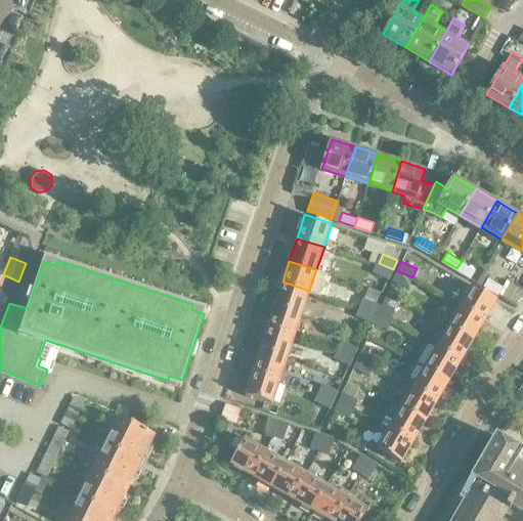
[(476,269),(462,261),(456,268),(471,277),(476,269)]
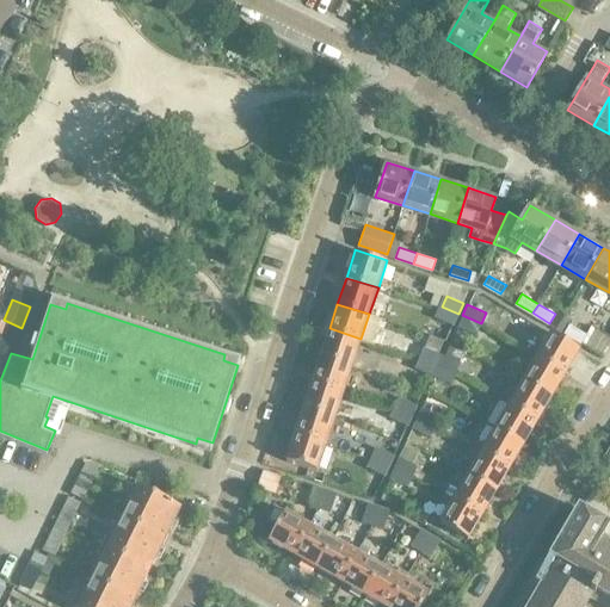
[(442,307),(437,317),(454,324),(458,314),(442,307)]
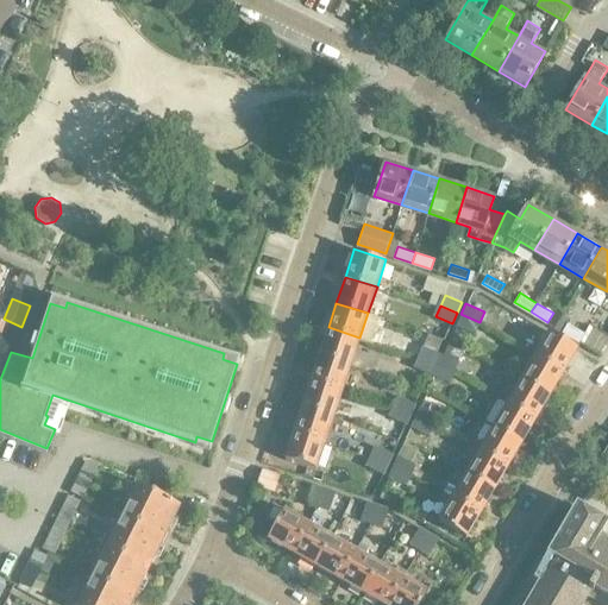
[(461,314),(456,325),(476,332),(480,322),(461,314)]
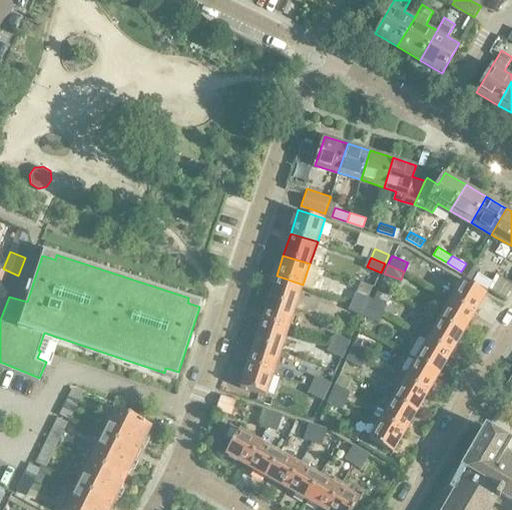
[(488,288),(493,281),(478,271),(473,280),(488,288)]
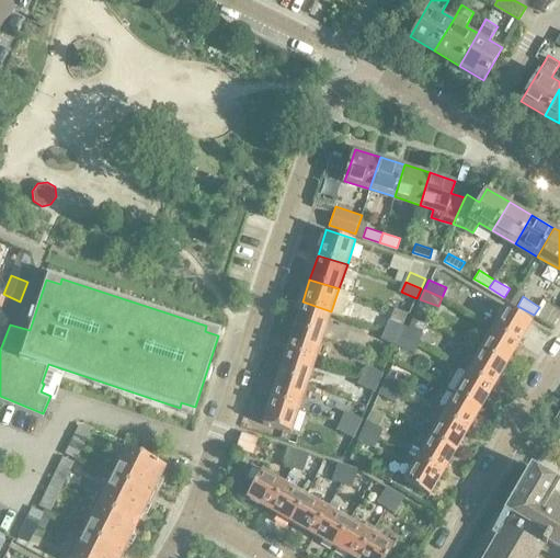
[(303,302),(294,326),(323,336),(331,311),(303,302)]
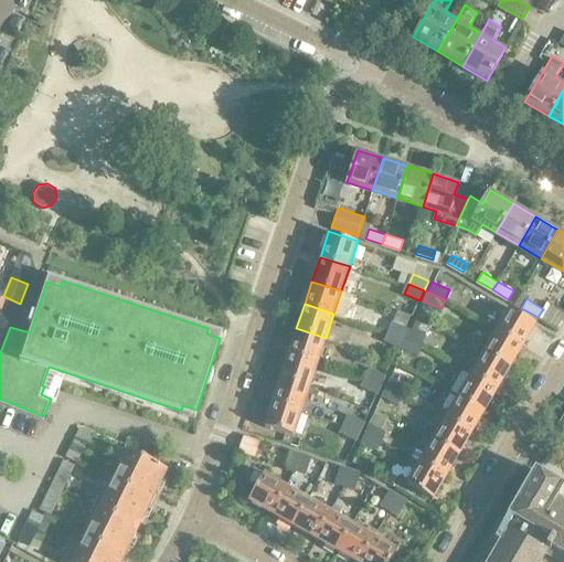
[(523,345),(536,322),(510,307),(497,329),(523,345)]
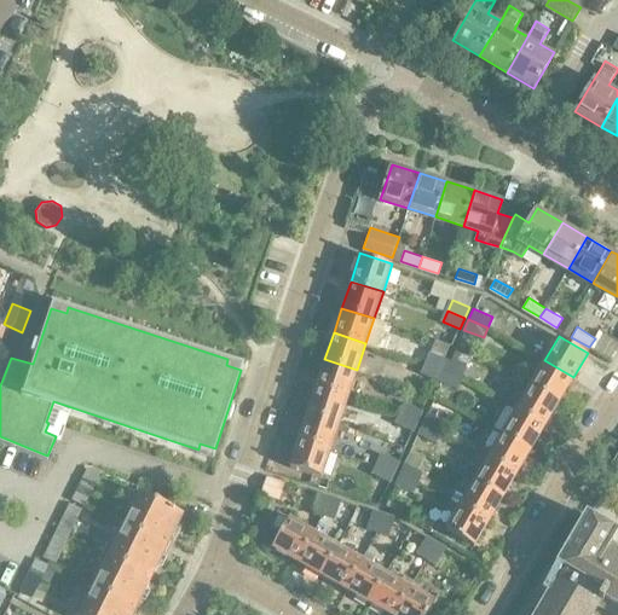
[(426,361),(434,365),(440,367),(446,370),(451,360),(429,352),(426,361)]
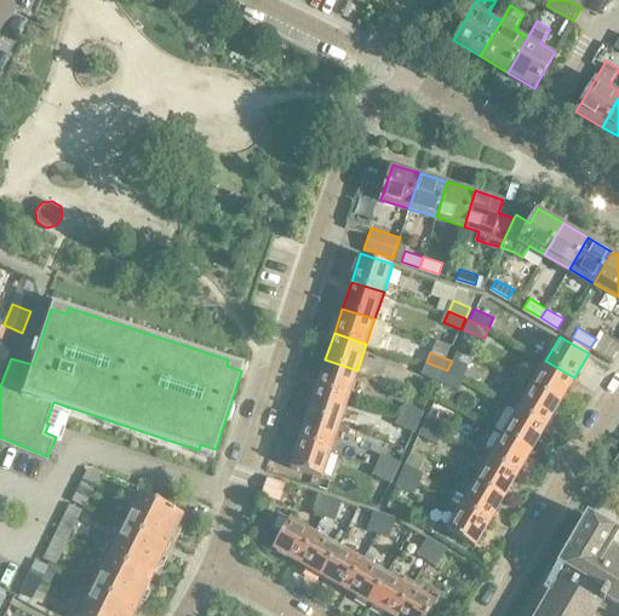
[(325,360),(316,386),(349,397),(357,370),(325,360)]
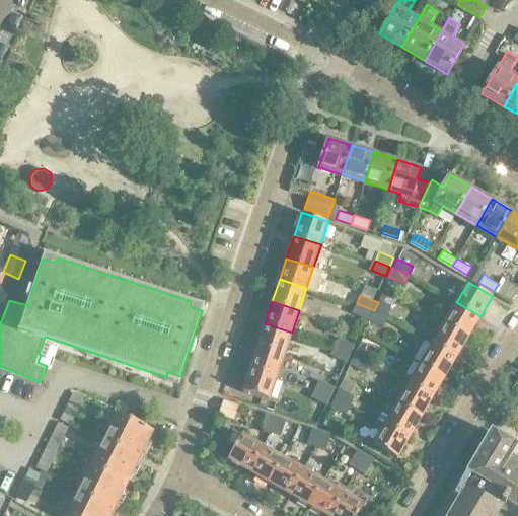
[(378,302),(374,310),(387,315),(390,307),(378,302)]
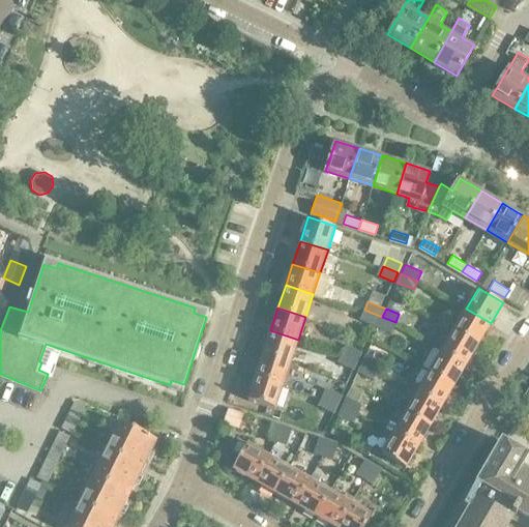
[(466,309),(453,328),(478,344),(491,323),(466,309)]
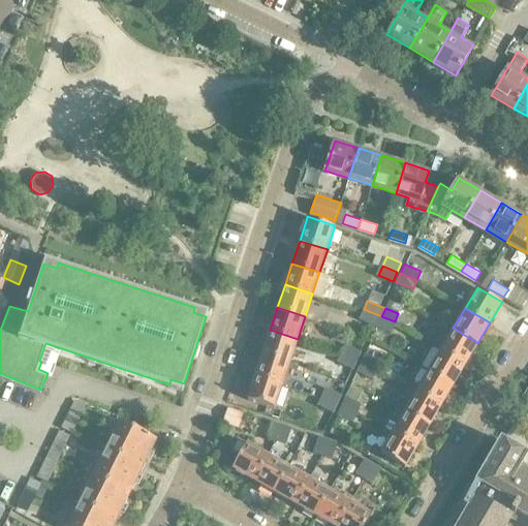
[(364,309),(360,317),(372,322),(376,314),(371,312),(364,309)]
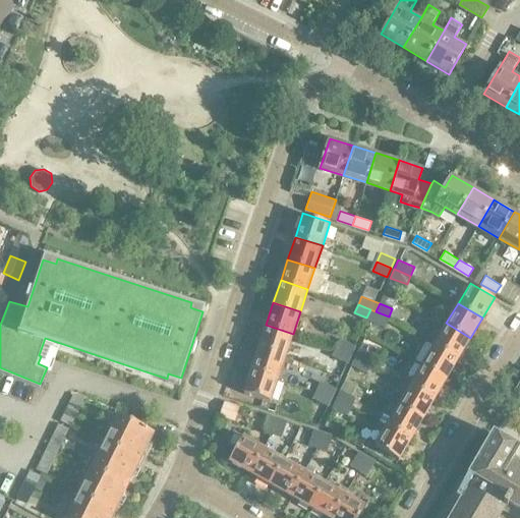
[(370,309),(366,318),(385,326),(388,317),(376,311),(370,309)]
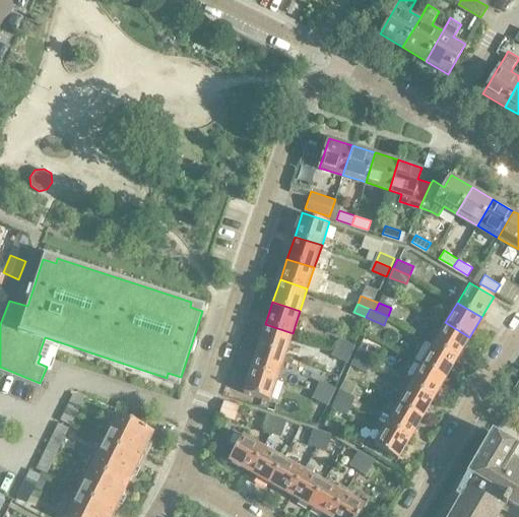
[(445,322),(433,343),(458,358),(469,337),(445,322)]
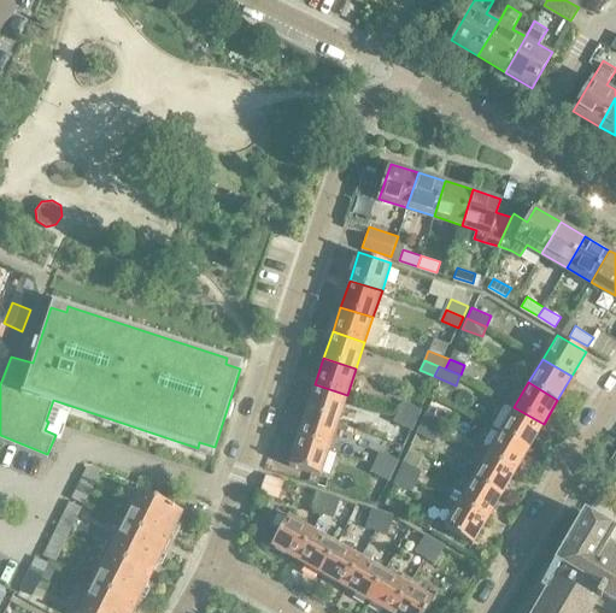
[(315,384),(306,410),(339,420),(347,395),(315,384)]
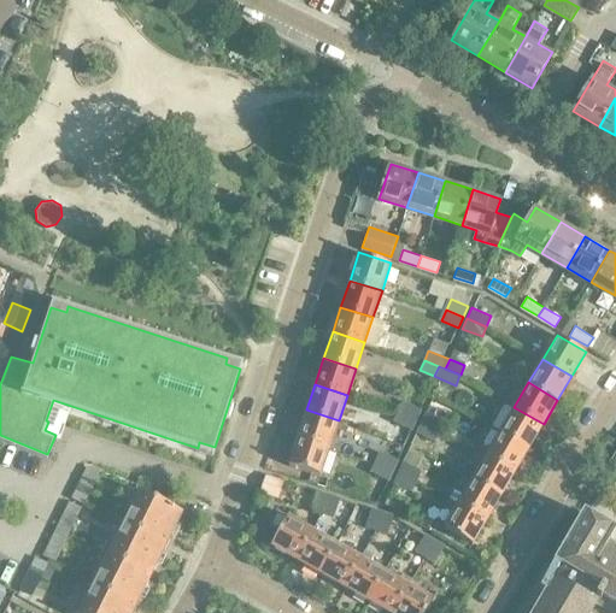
[(399,410),(416,418),(421,408),(403,400),(399,410)]
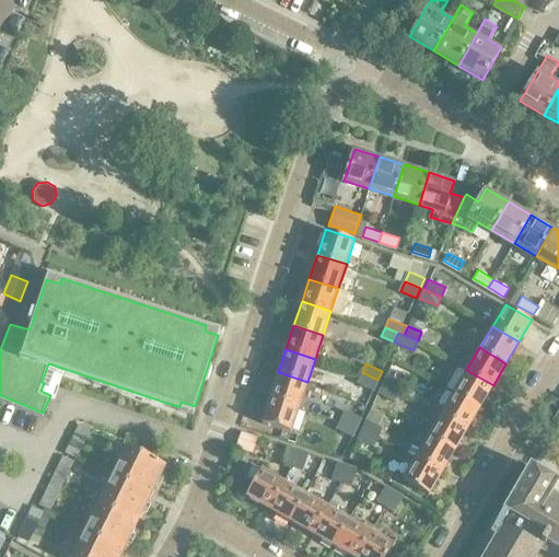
[(466,370),(454,391),(480,406),(493,385),(466,370)]
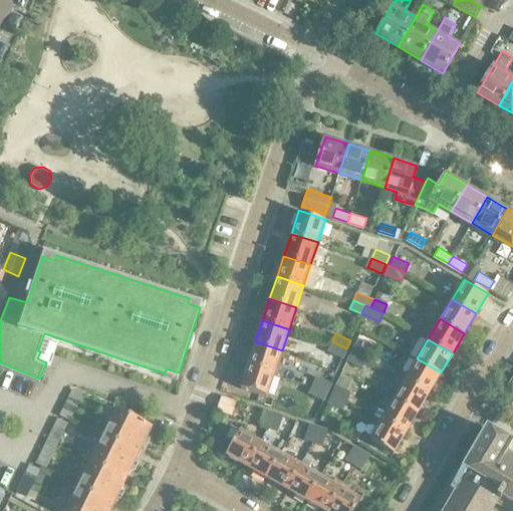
[(255,341),(248,363),(274,372),(282,350),(255,341)]
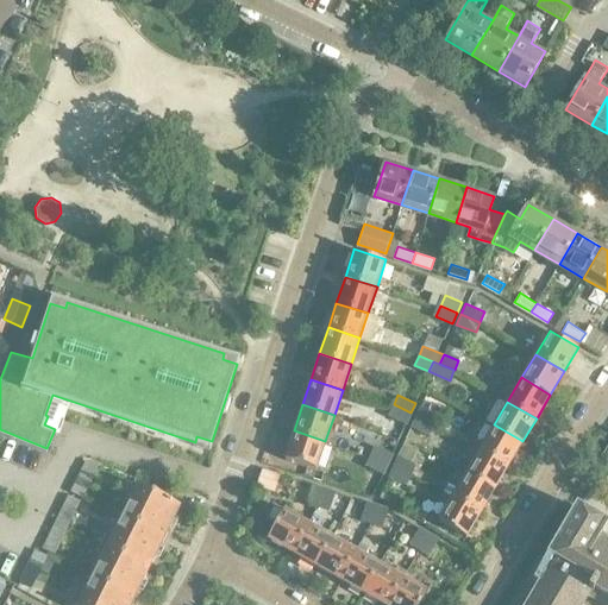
[(394,404),(389,414),(407,422),(411,413),(394,404)]
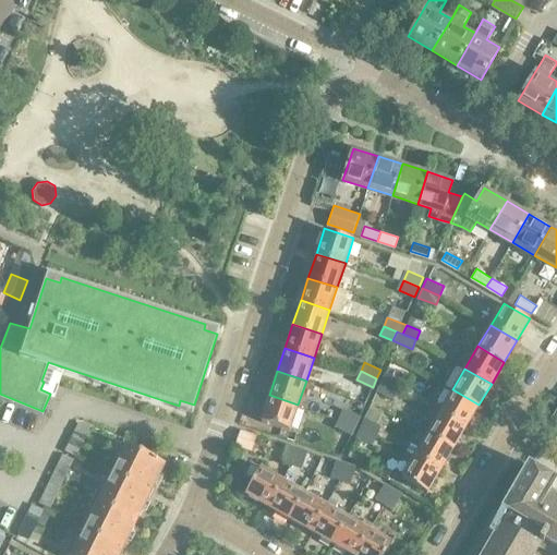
[(401,379),(385,372),(380,381),(397,388),(401,379)]
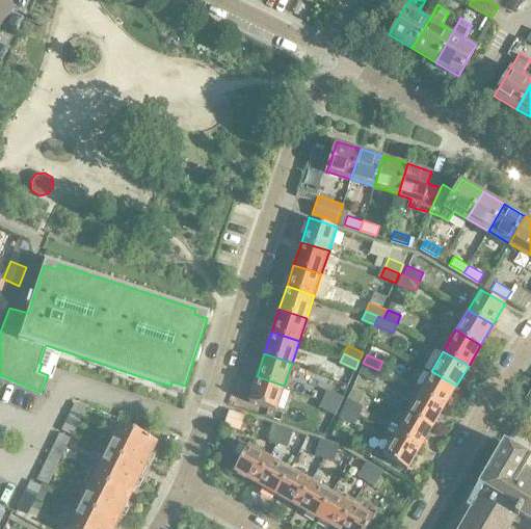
[(363,363),(360,371),(375,378),(378,370),(363,363)]
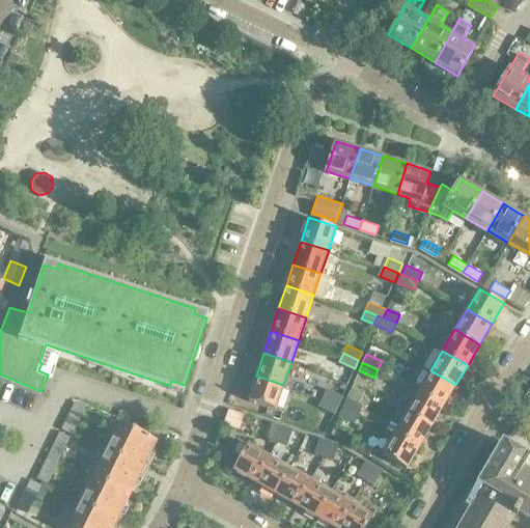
[(430,370),(418,391),(443,406),(455,385),(430,370)]
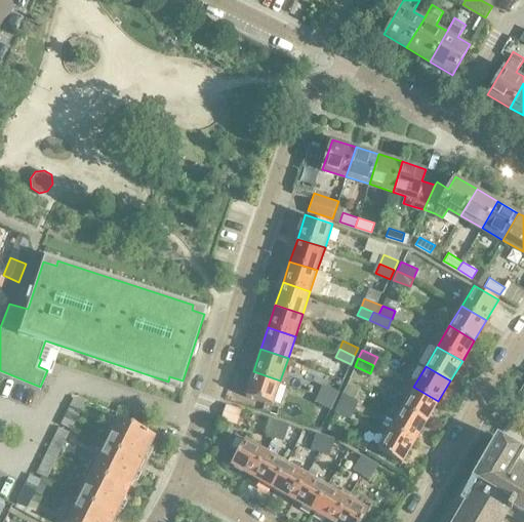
[(273,404),(280,380),(253,371),(246,395),(273,404)]
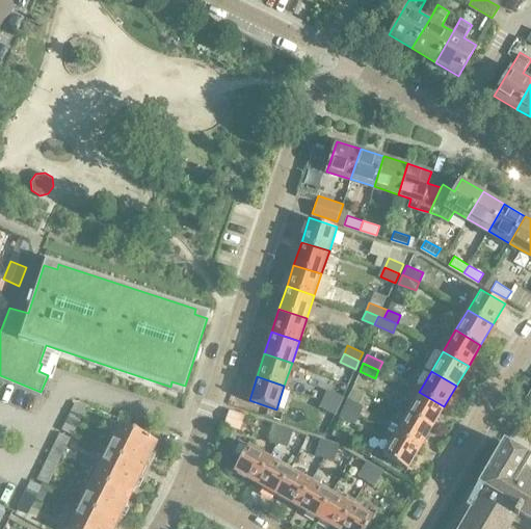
[(323,397),(339,404),(343,396),(327,389),(323,397)]
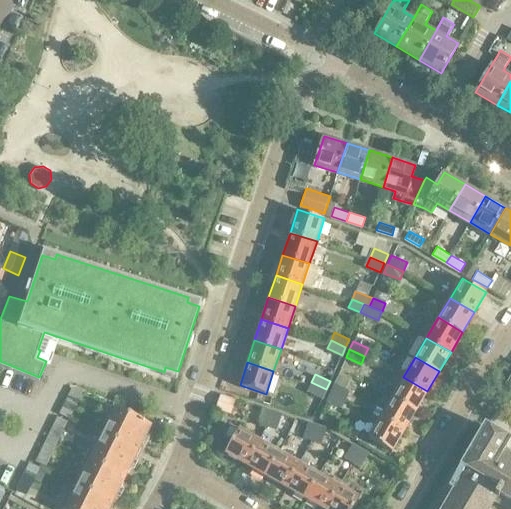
[(403,377),(392,397),(416,411),(427,391),(403,377)]
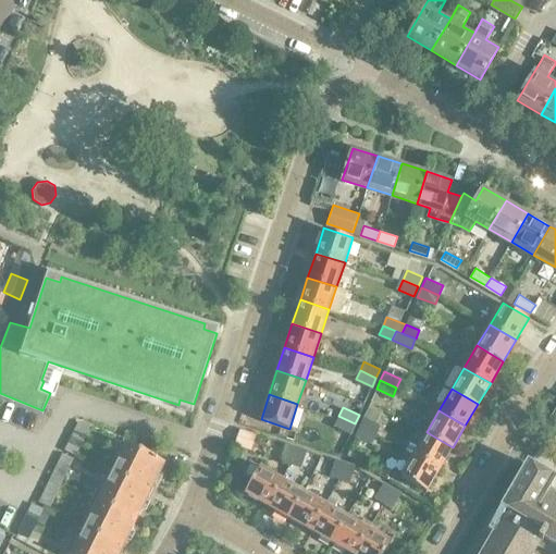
[(338,416),(335,425),(351,432),(355,423),(338,416)]
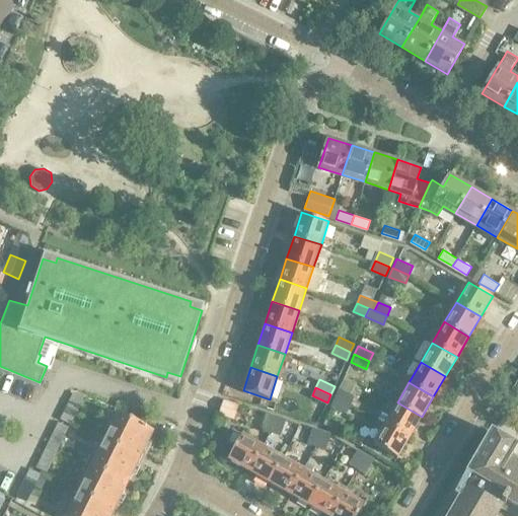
[(353,395),(339,388),(336,396),(350,403),(353,395)]
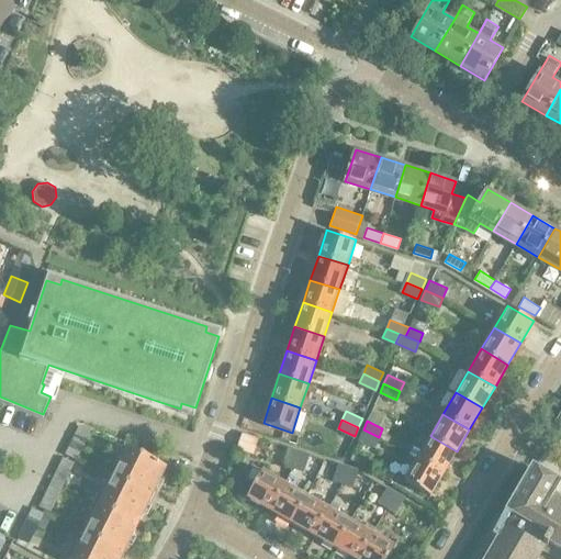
[(91,428),(80,423),(73,437),(83,443),(91,428)]
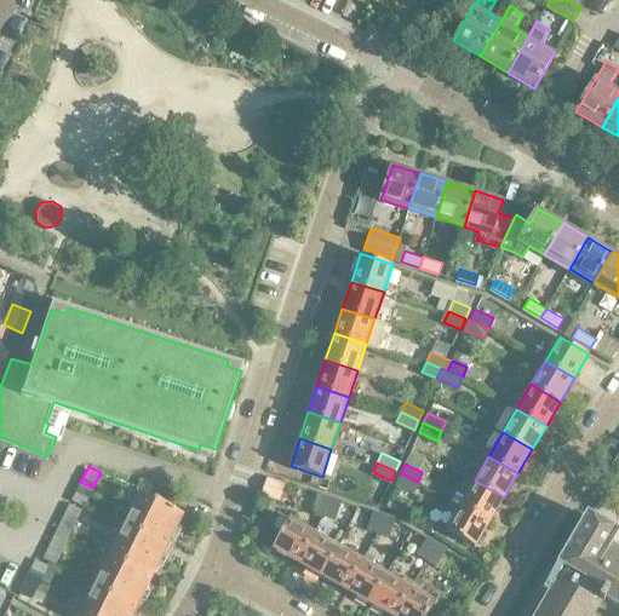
[(401,473),(396,483),(414,491),(418,482),(401,473)]
